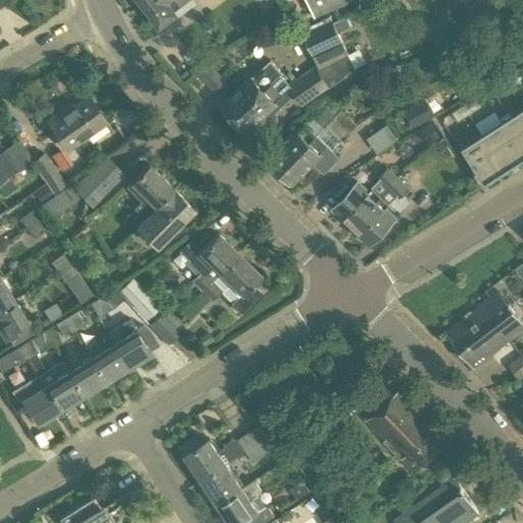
[(150,0),(145,3),(160,24),(175,12),(173,9),(184,0),(150,0)]
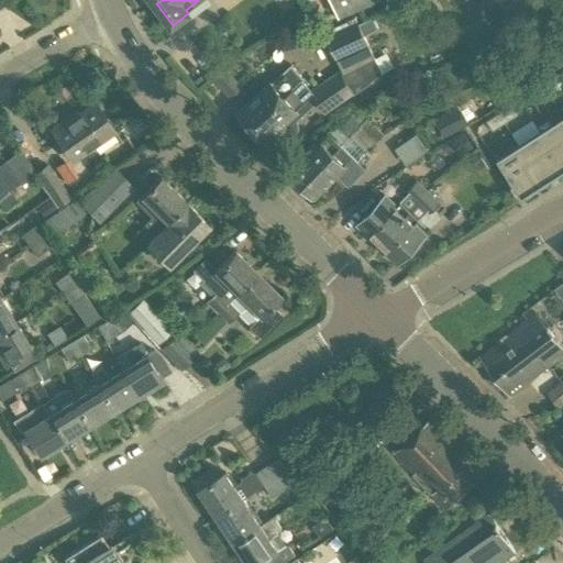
[(330,0),(339,18),(379,0),(330,0)]
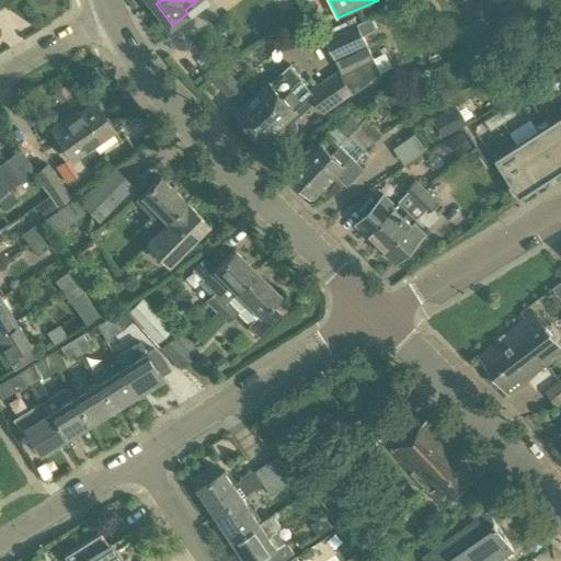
[(358,24),(363,35),(376,30),(370,19),(358,24)]
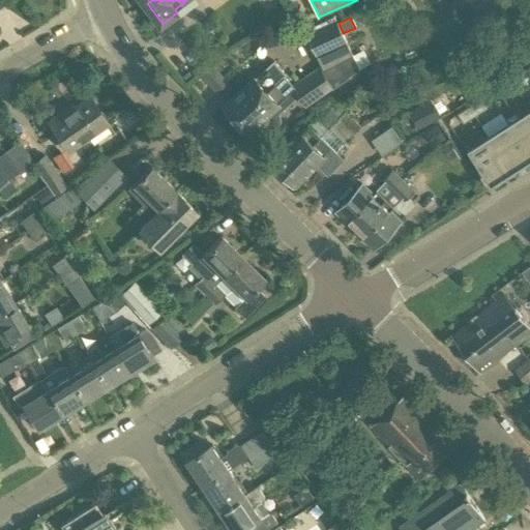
[(321,67),(352,54),(346,42),(343,33),(339,23),(337,21),(307,34),(317,57),(321,67)]
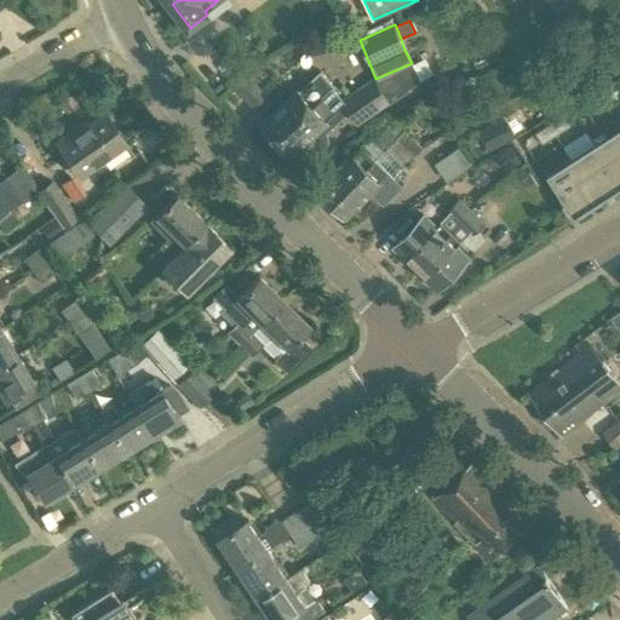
[(342,98),(332,89),(277,139),(292,155),(297,150),(308,162),(329,143),(328,142),(329,141),(328,132),(350,112),(359,124),(389,103),(390,103),(408,91),(408,90),(420,81),(412,63),(375,79),(377,80),(374,81),(372,78),(342,98)]
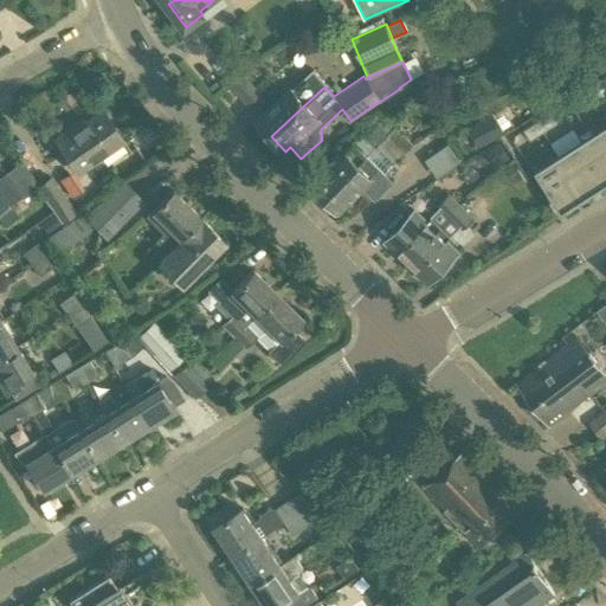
[(247,75),(233,88),(247,103),(262,90),(247,75)]
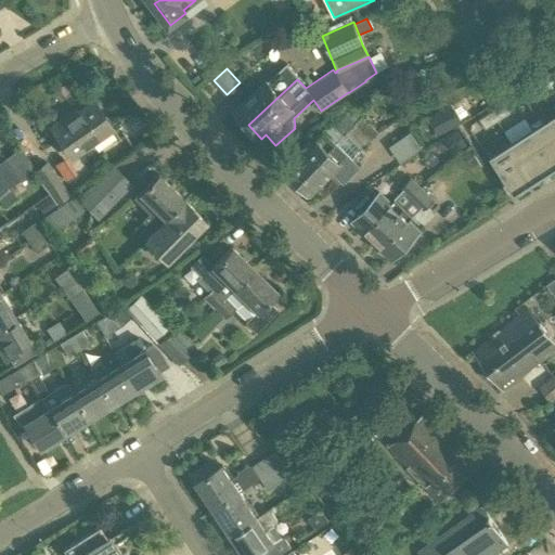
[(248,125),(297,79),(288,69),(280,77),(279,76),(270,84),(267,81),(235,111),(248,125)]
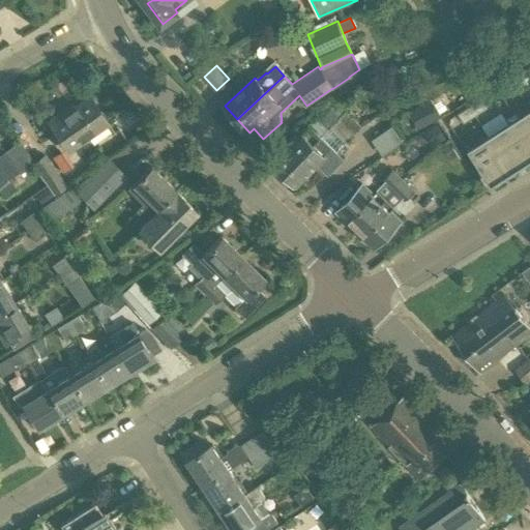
[(526,83),(521,74),(508,81),(514,90),(526,83)]
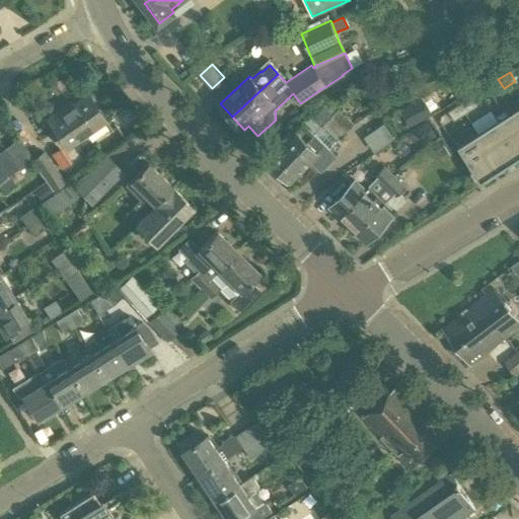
[(504,88),(498,79),(487,87),(493,95),(504,88)]
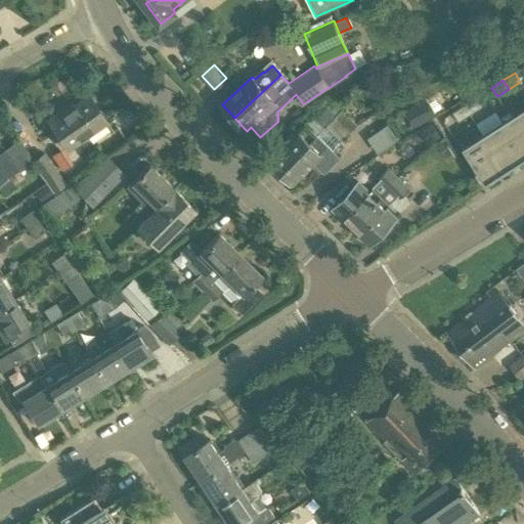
[(68,149),(105,122),(87,95),(66,111),(63,108),(47,120),(68,149)]
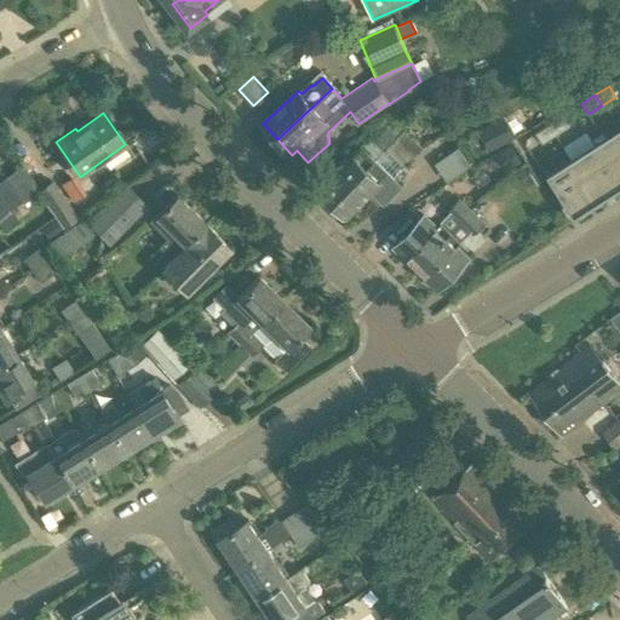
[(488,149),(515,135),(504,115),(477,130),(488,149)]
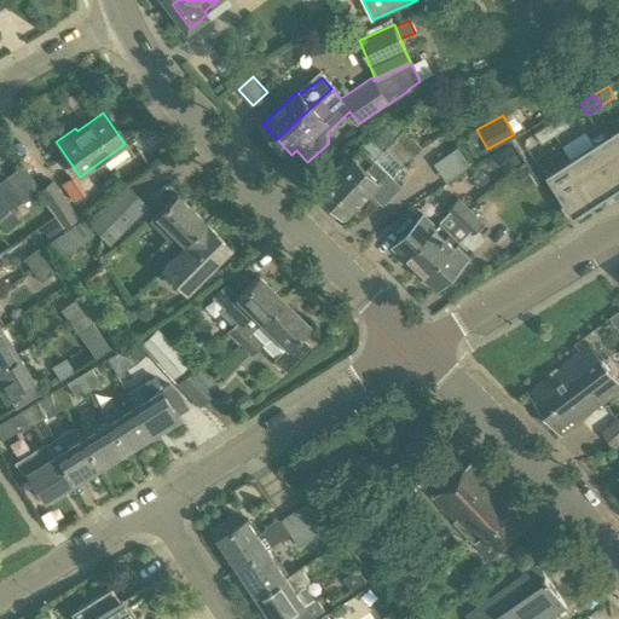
[(568,127),(561,116),(548,125),(555,136),(568,127)]
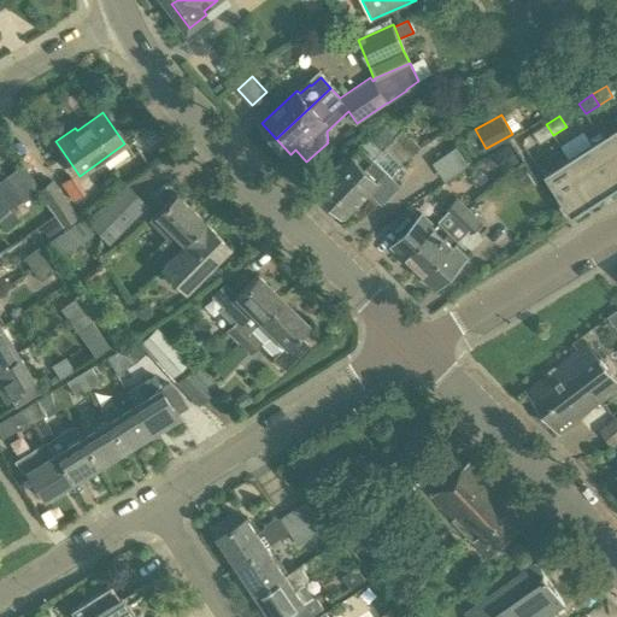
[(540,144),(553,135),(546,124),(533,133),(540,144)]
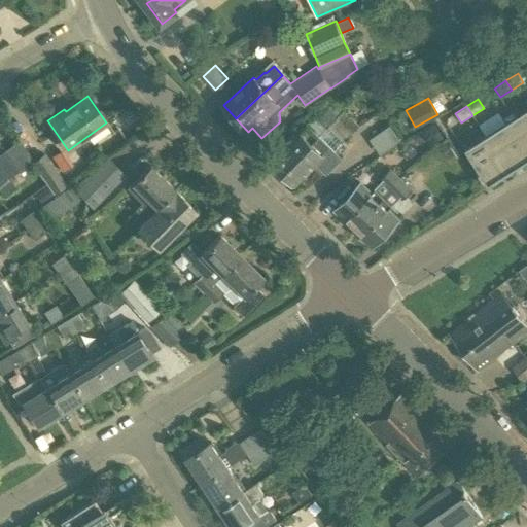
[(329,126),(339,117),(328,108),(320,116),(329,126)]
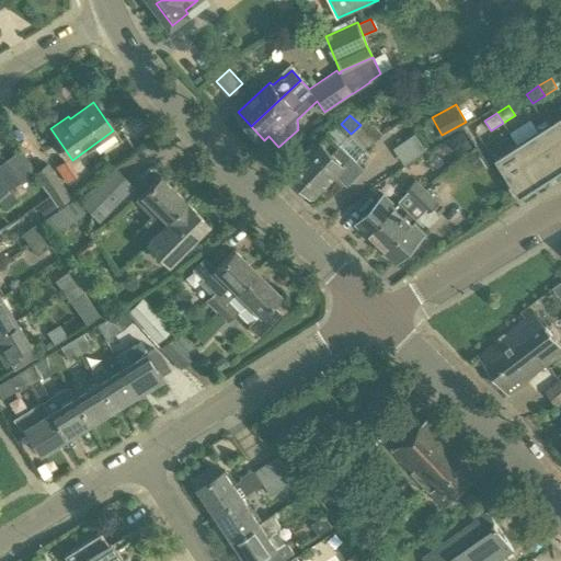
[(368,116),(361,125),(351,134),(367,149),(385,132),(368,116)]
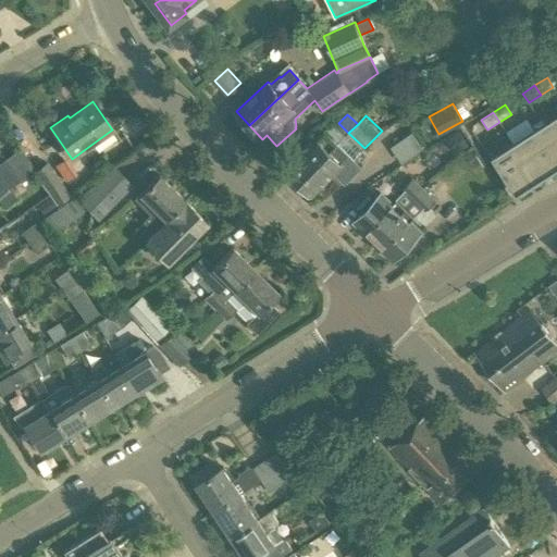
[(556,120),(555,116),(534,130),(556,165),(556,120)]
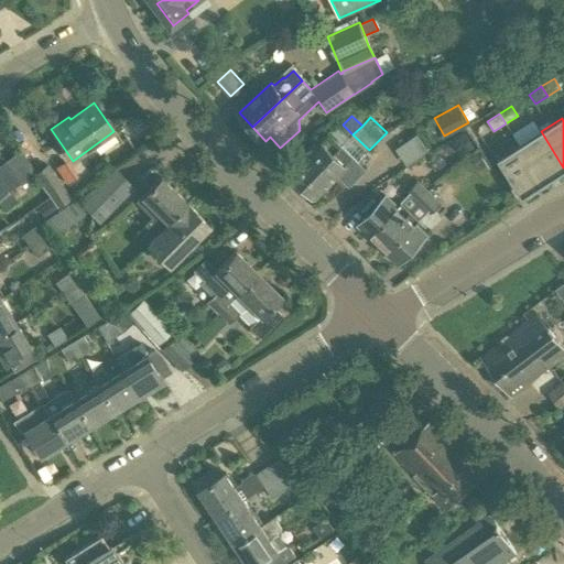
[(304,184),(343,144),(328,130),(322,137),(323,138),(291,171),(304,184)]
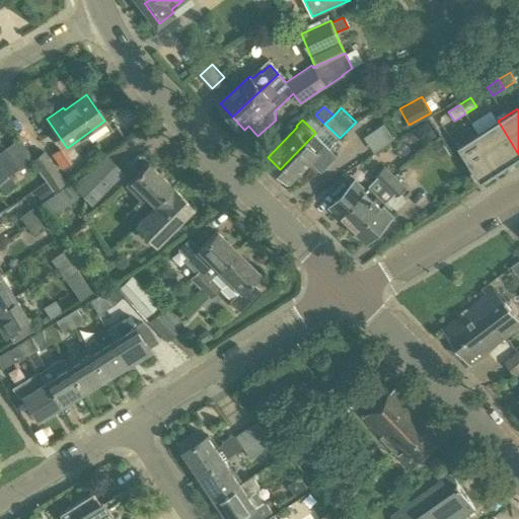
[(366,134),(376,148),(395,135),(385,121),(366,134)]
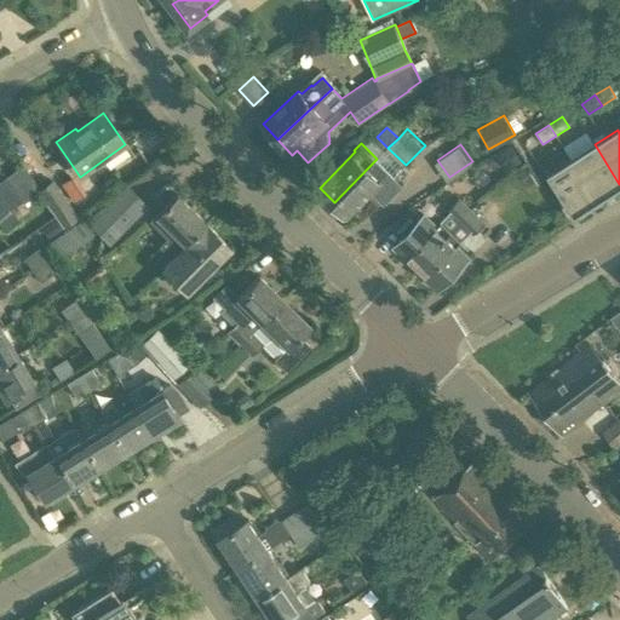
[(619,187),(619,184),(595,144),(572,160),(598,201),(619,187)]
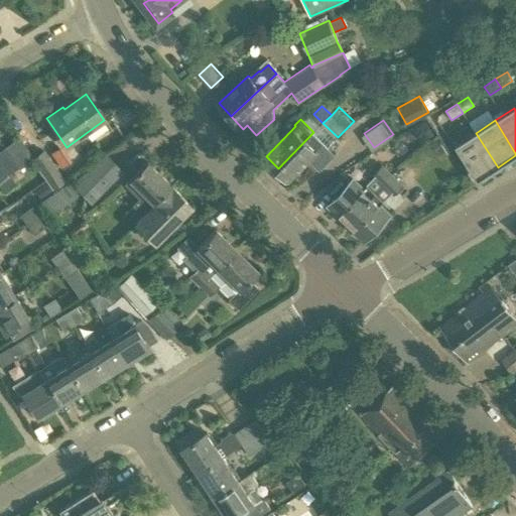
[(431,135),(423,122),(412,129),(421,142),(431,135)]
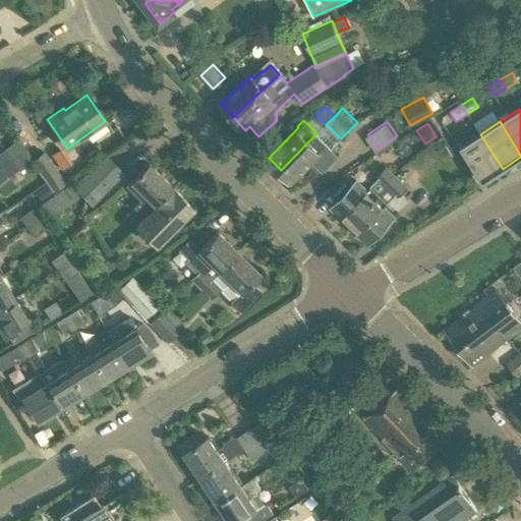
[(316,133),(281,170),(292,181),(313,161),(324,171),(339,156),(316,133)]
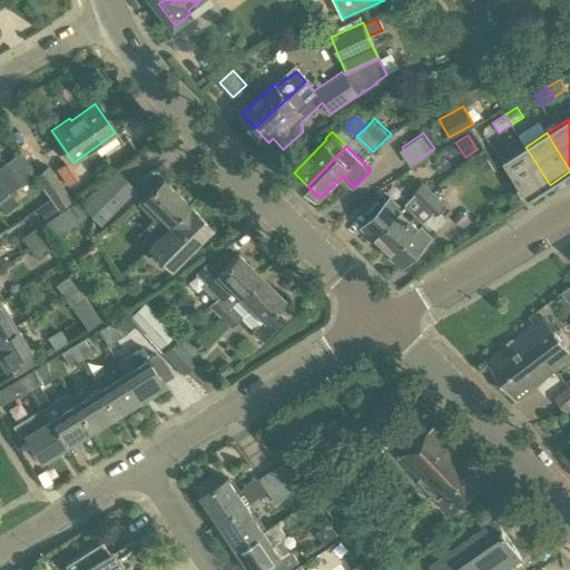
[(550,185),(526,147),(503,160),(528,199),(550,185)]
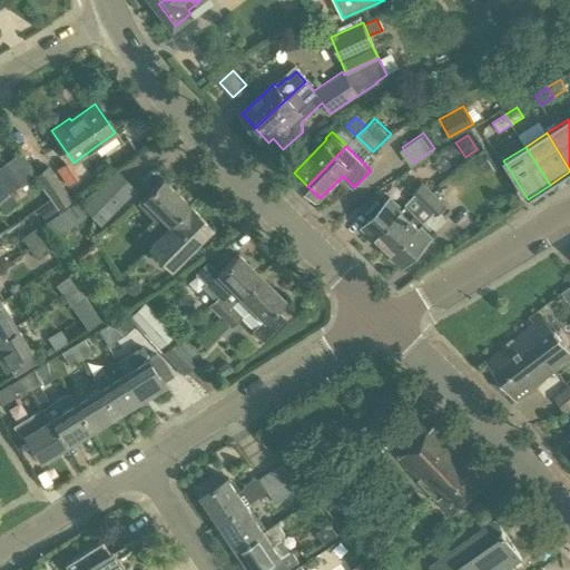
[(3,163),(5,163),(19,186),(32,177),(17,154),(3,163)]
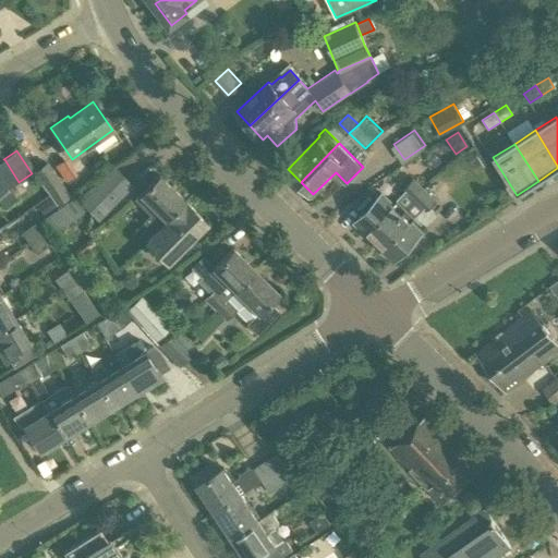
[(476,156),(469,160),(477,172),(484,167),(476,156)]
